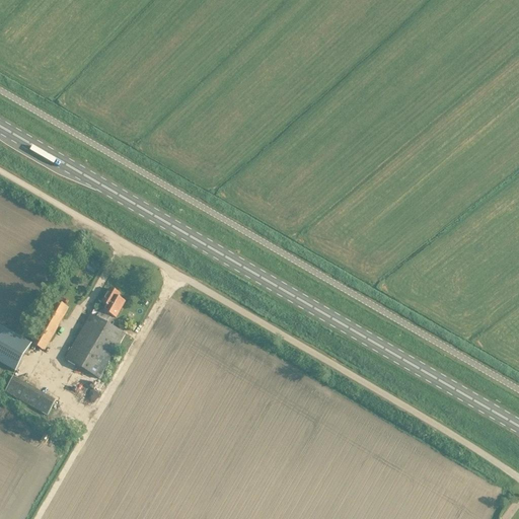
[(0,279),(0,280),(0,324),(30,343),(50,308),(0,279)]
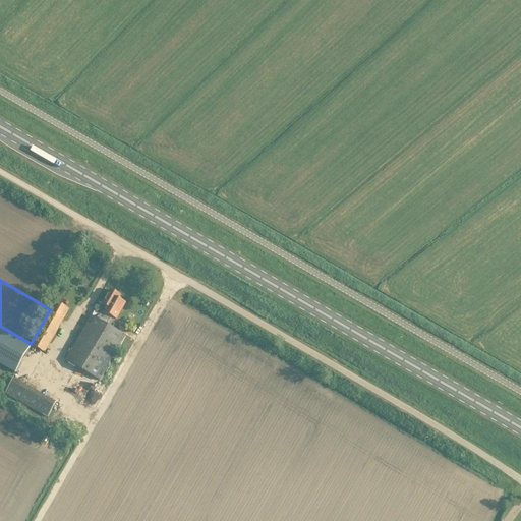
[(101,302),(106,305),(104,310),(101,308),(96,317),(91,314),(64,359),(98,379),(124,334),(105,323),(110,314),(115,317),(124,301),(117,297),(119,294),(109,289),(101,302)]
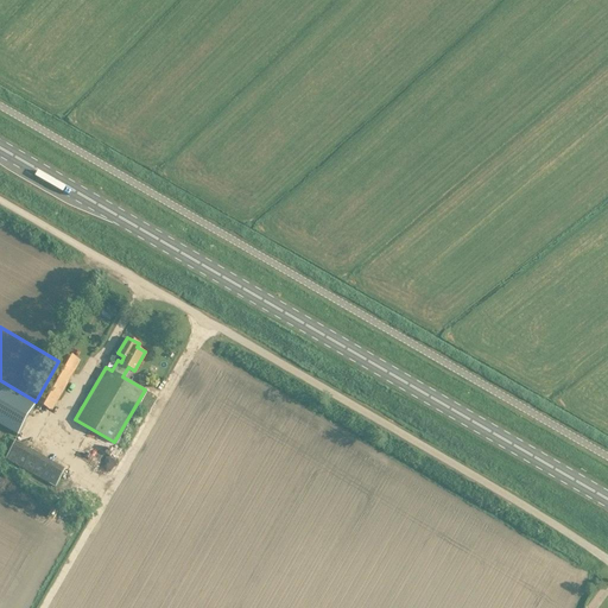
[(71,349),(46,404),(57,409),(82,355),(71,349)]
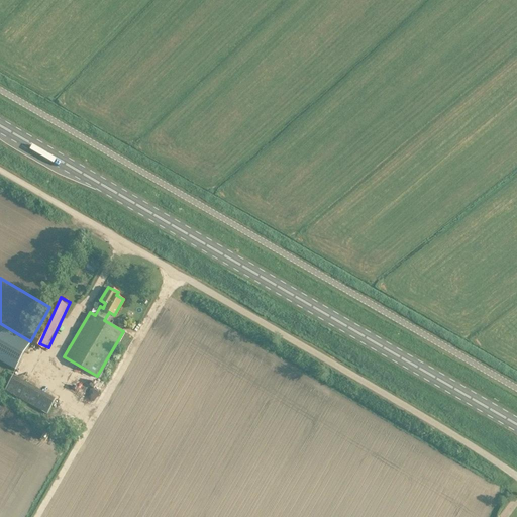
[(30,341),(0,323),(0,360),(14,369),(30,341)]
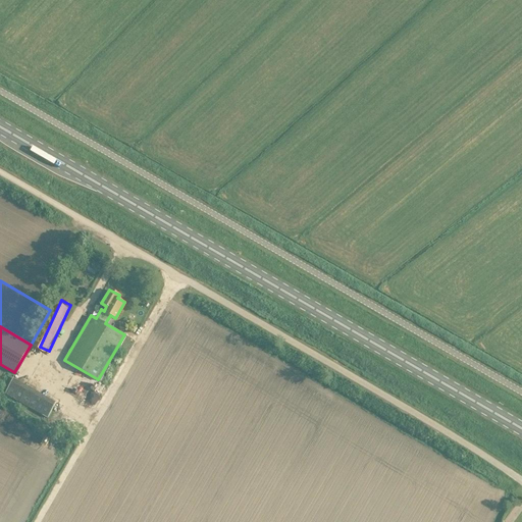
[(11,377),(3,392),(46,416),(54,402),(23,384),(11,377)]
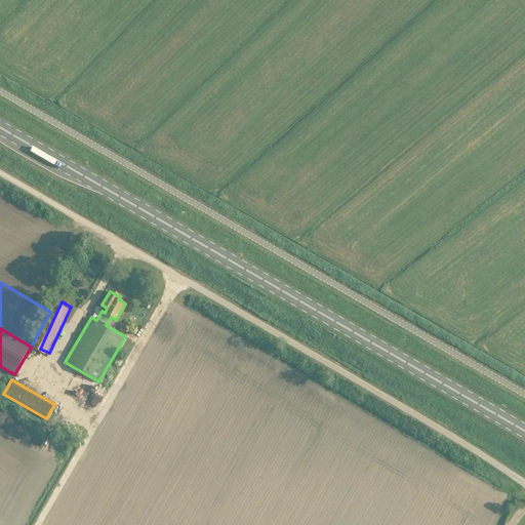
All buildings are outlined.
